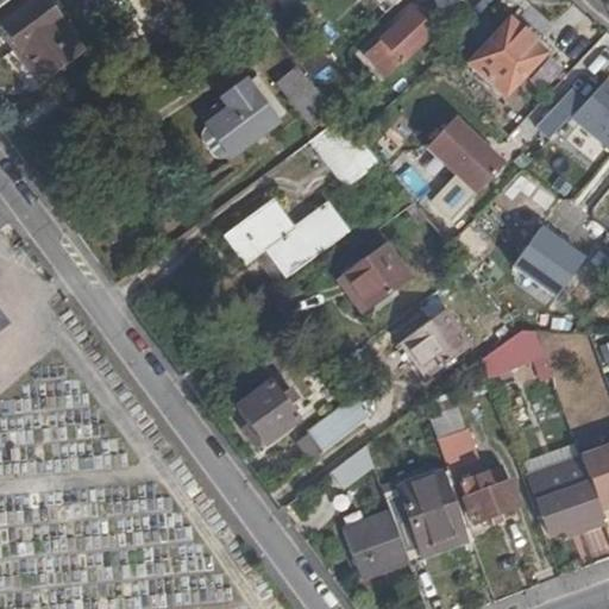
[(43,0),(29,0),(0,22),(0,26),(41,81),(81,50),(43,0)]
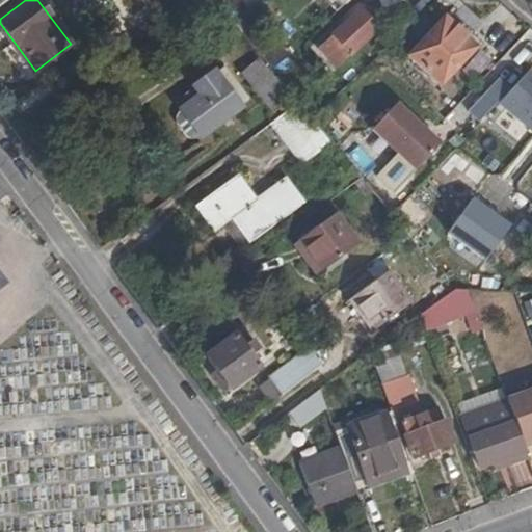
[(323,24),(303,43),(316,57),(336,38),(350,55),(378,30),(358,7),(329,32),(323,24)]
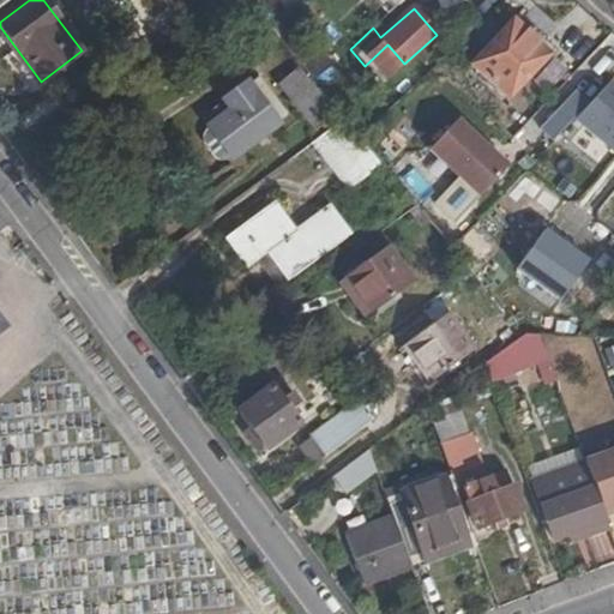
[(548,53),(511,19),(470,65),(507,98),(548,53)]
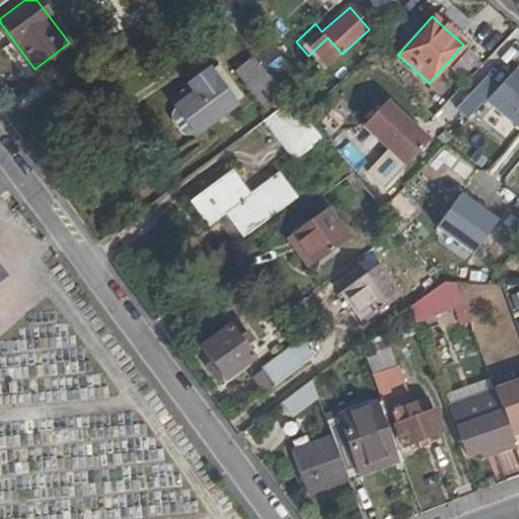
[(232,17),(227,22),(232,27),(236,24),(236,20),(232,17)]
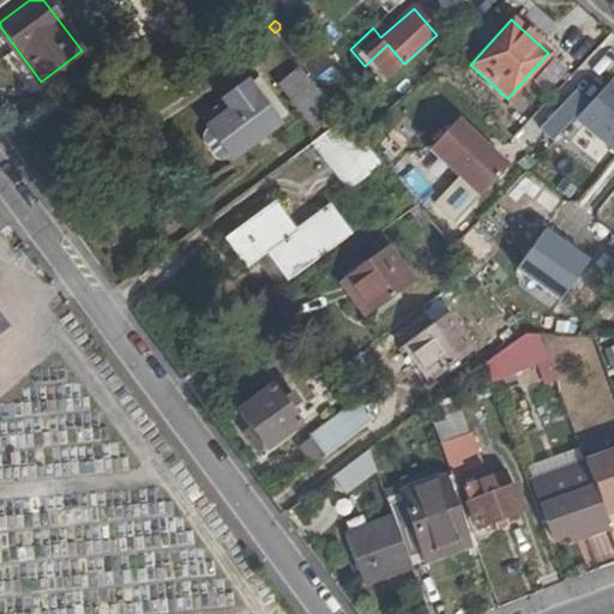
[(313,40),(332,53),(343,37),(324,24),(313,40)]
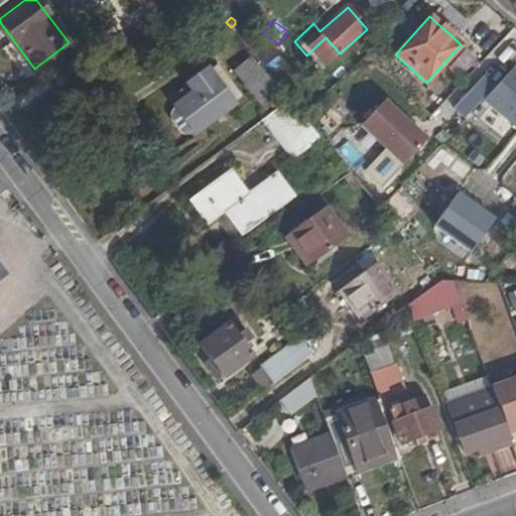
[(270,49),(259,59),(266,67),(277,56),(270,49)]
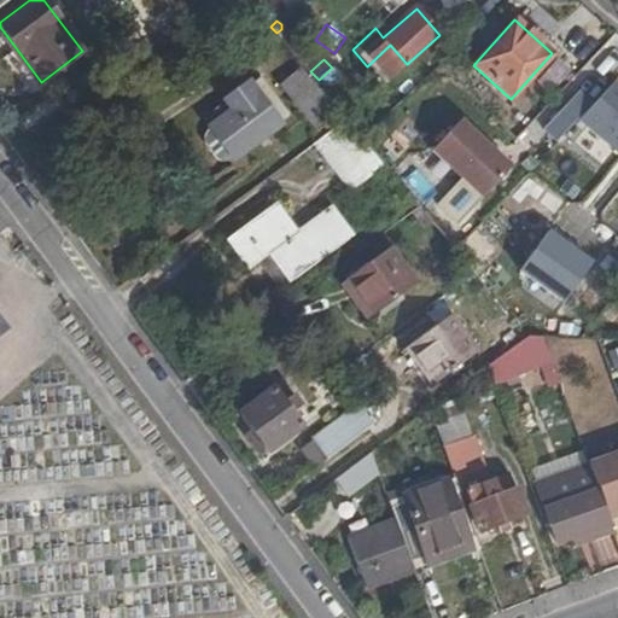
[(297,69),(278,86),(316,128),(334,111),(297,69)]
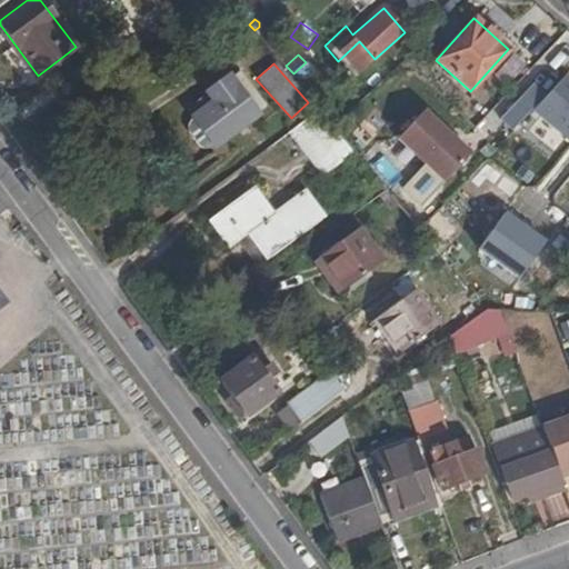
[(192,118),(212,146),(213,147),(258,115),(227,75),(205,91),(211,101),(190,116),(192,118)]
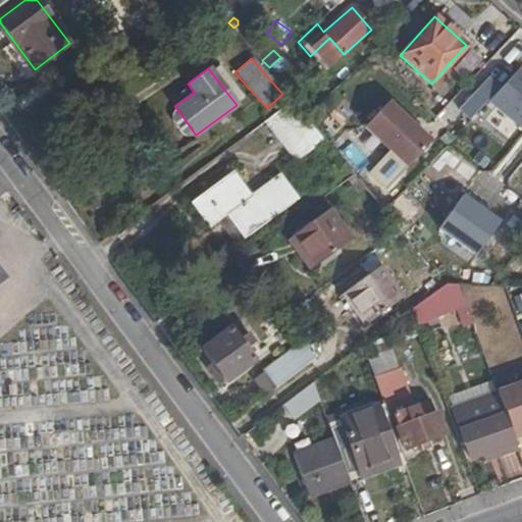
[(470,117),(498,88),(486,76),(459,107),(470,117)]
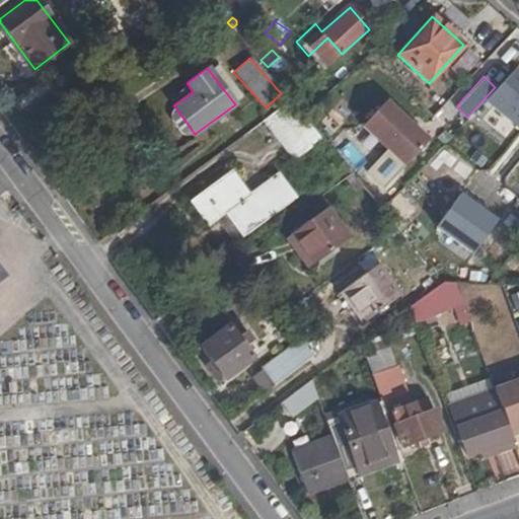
[(292,158),(321,137),(303,115),(291,99),(262,121),(292,158)]
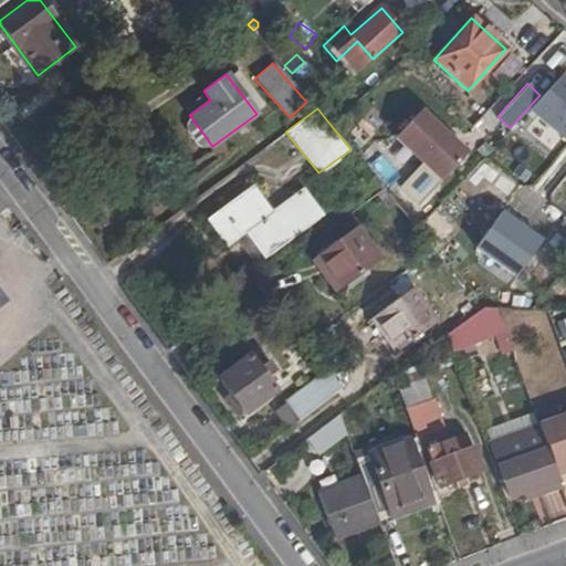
[(467,153),(420,109),(394,138),(440,181),(467,153)]
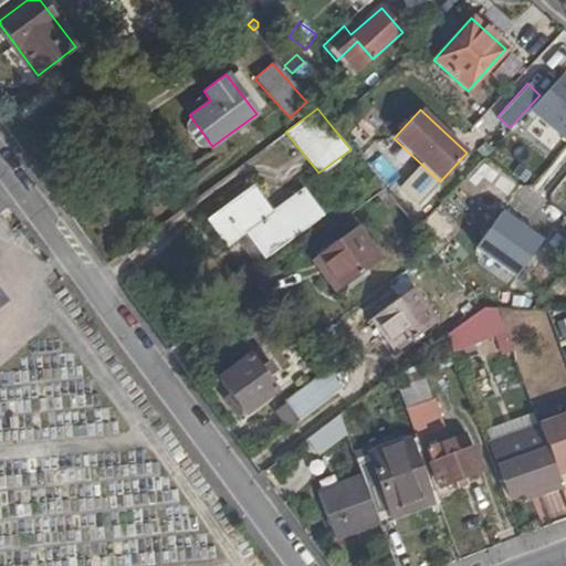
[(205,146),(211,145),(191,117),(187,128),(197,144),(205,146)]
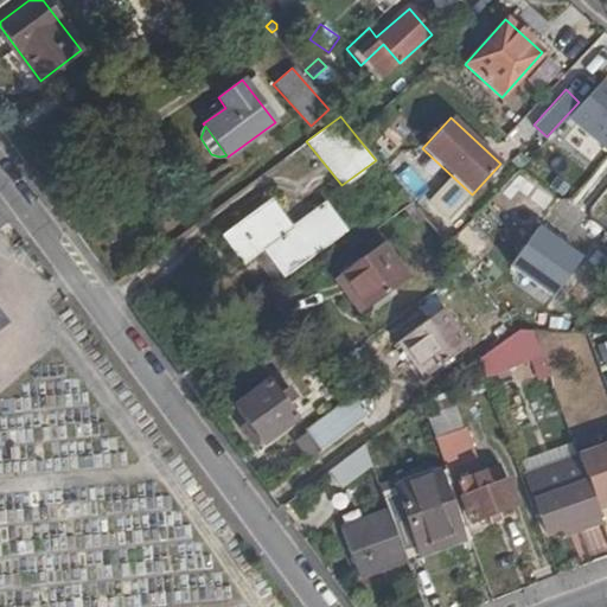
[(448,183),(416,204),(436,234),(468,211),(448,183)]
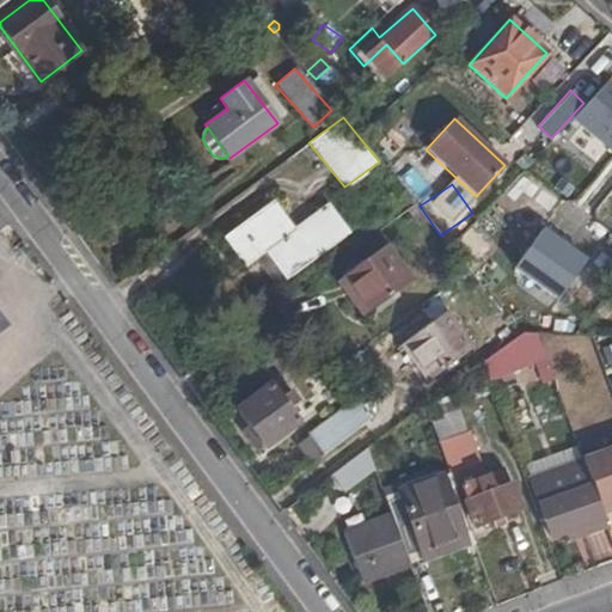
[(285,276),(330,243),(344,233),(346,232),(324,204),(291,228),(271,203),(225,238),(244,263),(265,249),(285,276)]
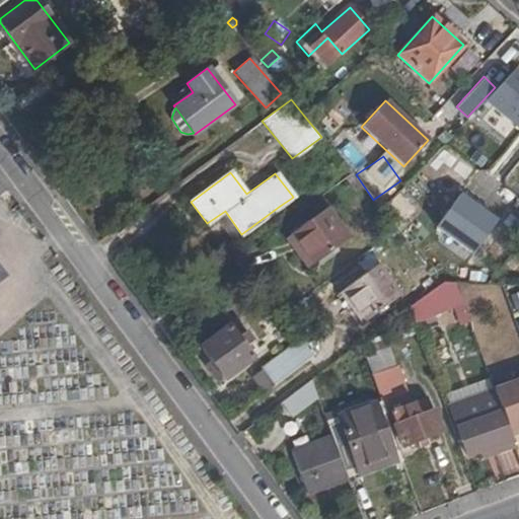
[(298,205),(292,198),(280,206),(286,214),(298,205)]
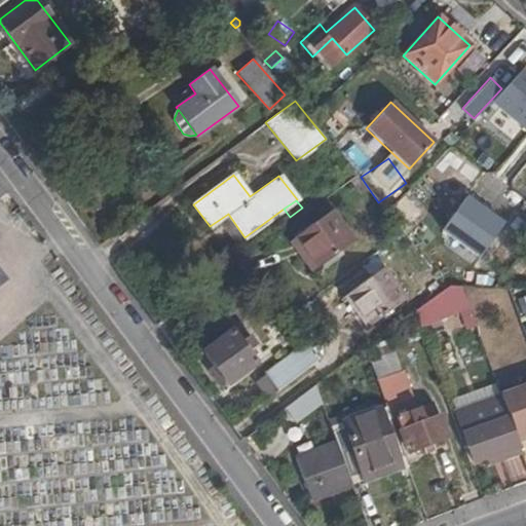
[(309,270),(351,237),(332,212),(290,242),(309,270)]
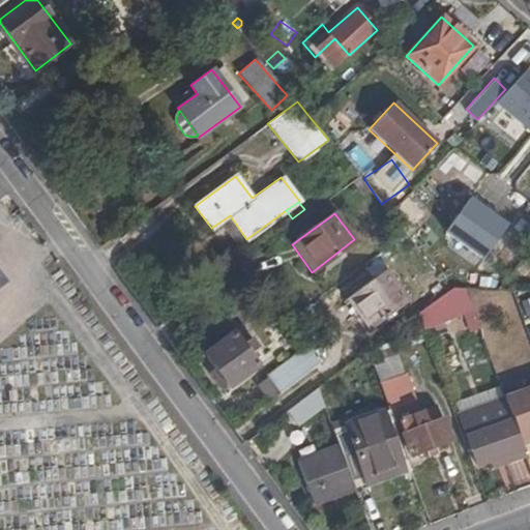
[(440,257),(431,264),(449,288),(463,289),(465,289),(440,257)]
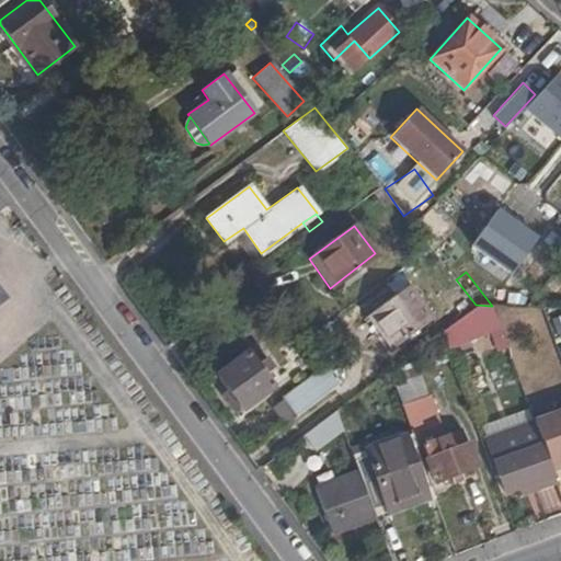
[(389,346),(431,316),(409,286),(367,318),(389,346)]
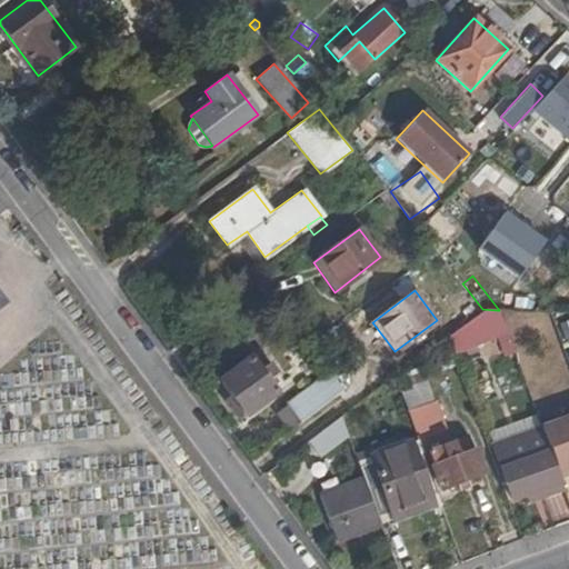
[(475,336),(499,318),(497,310),(482,309),(466,322),(475,336)]
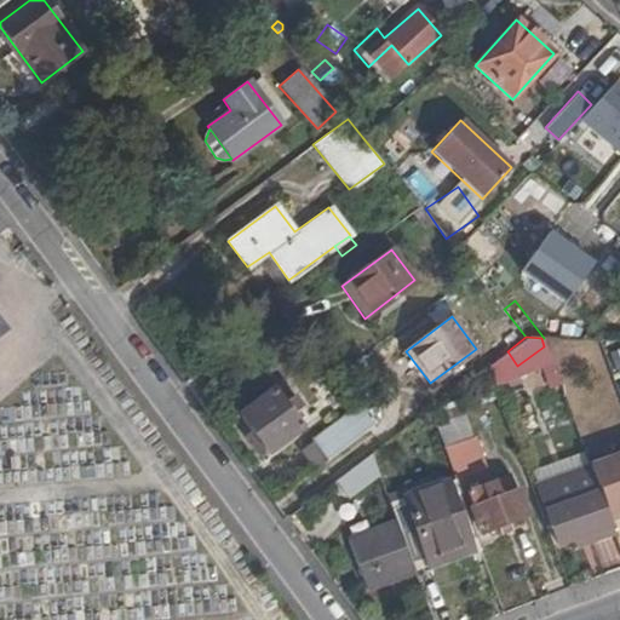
[(271,389),(237,414),(267,455),(300,429),(271,389)]
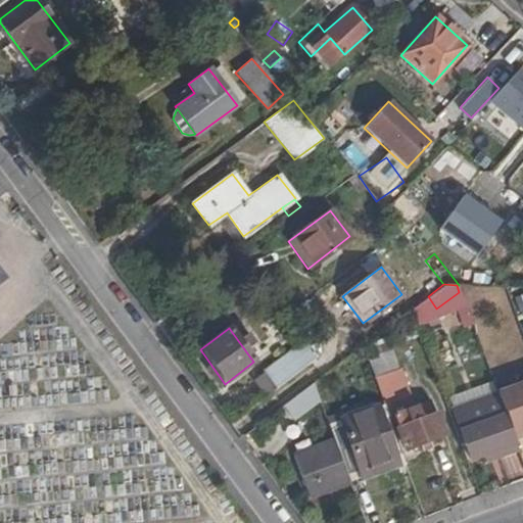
[(263,372),(274,388),(315,358),(302,341),(263,372)]
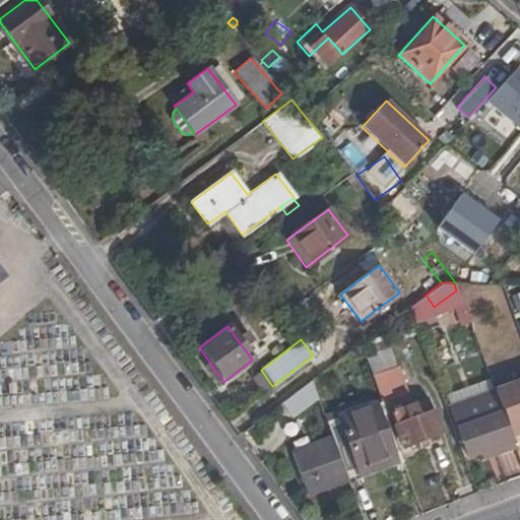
[(365,355),(398,450),(442,433),(433,409),(418,413),(413,402),(408,404),(387,346),(365,355)]
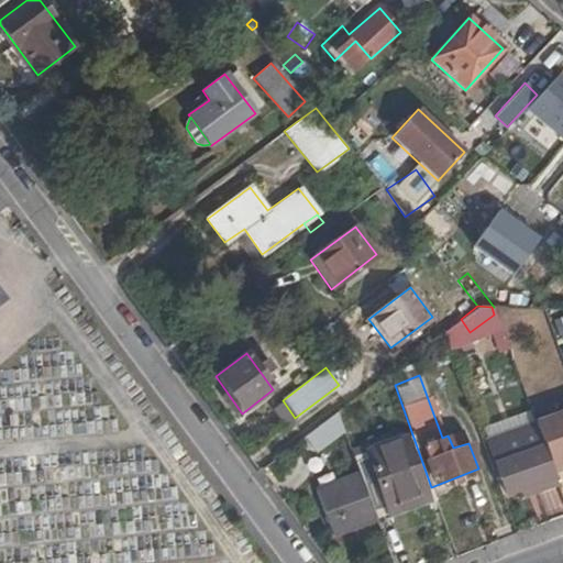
[(562,407),(533,419),(536,426),(552,472),(562,467),(562,407)]
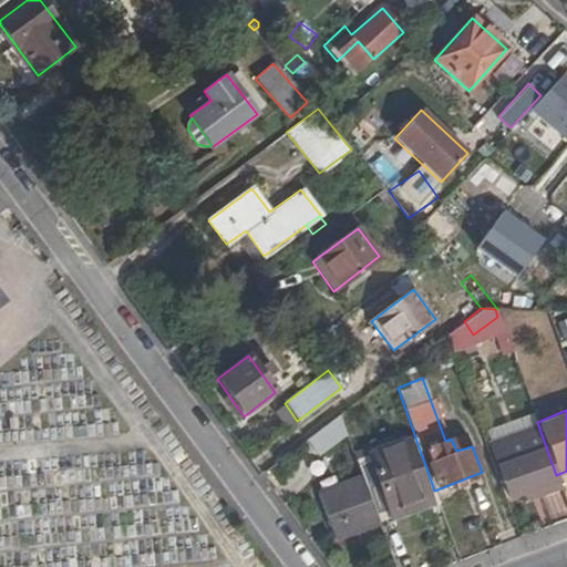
[(338,419),(303,442),(316,460),(350,436),(338,419)]
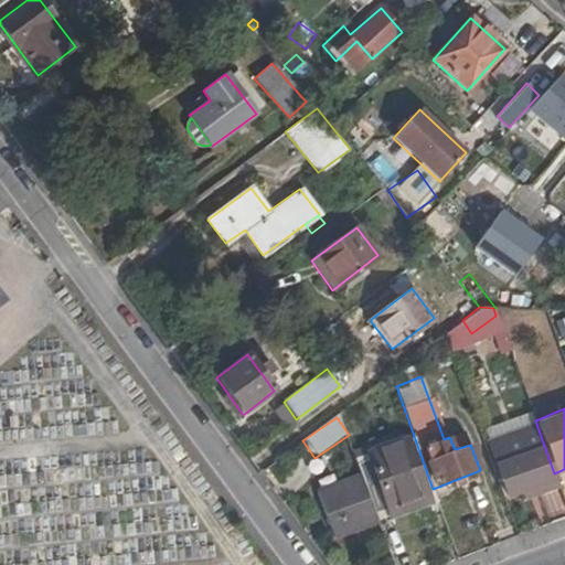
[(560,488),(554,473),(537,427),(489,445),(508,497),(523,492),(537,487),(540,494),(560,488)]
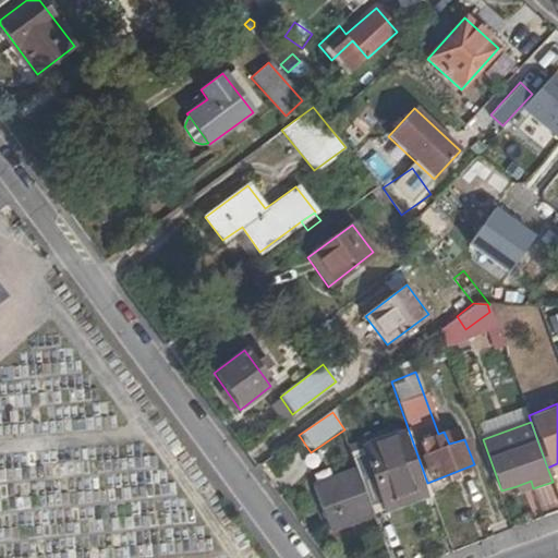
[(355,468),(373,514),(424,496),(401,435),(350,453),(355,468)]
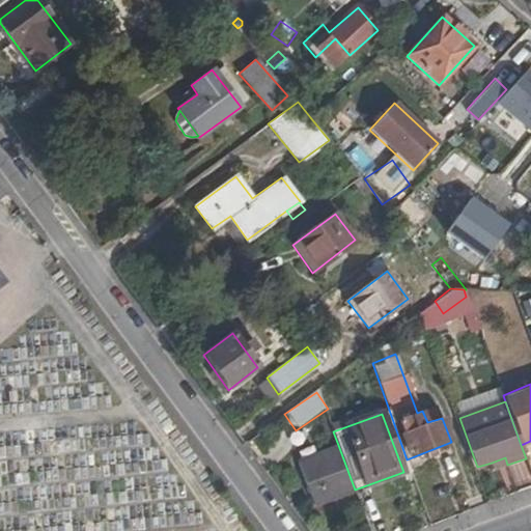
[(355,490),(338,445),(298,459),(314,504),(355,490)]
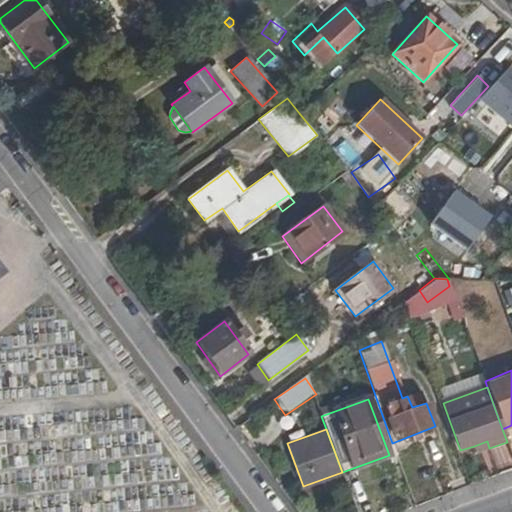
[(487,441),(474,446),(476,453),(489,448),(487,441)]
